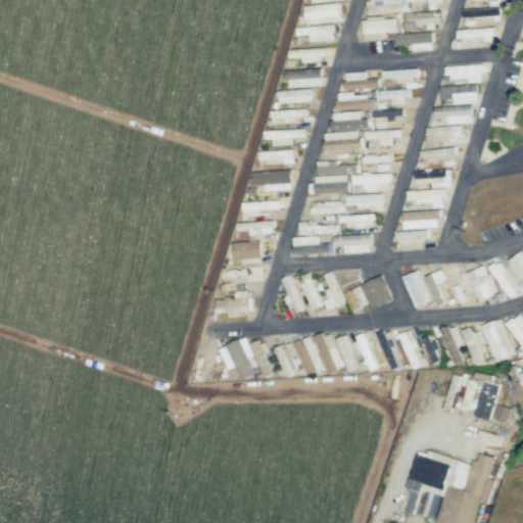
[(408,0),(408,1),(428,0),(429,10),(436,9),(436,2),(445,2),(444,0),(408,0)]
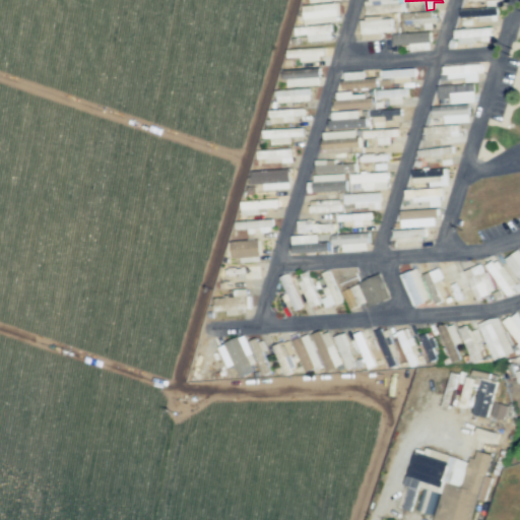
[(303,7),(305,25),(340,21),(337,3),(303,7)]
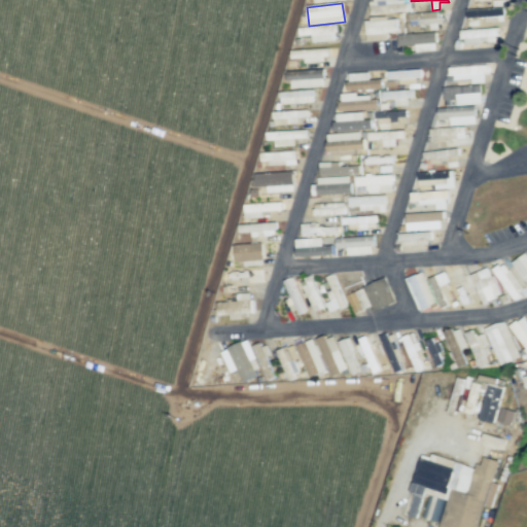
[(466,9),(466,19),(503,19),(503,10),(466,9)]
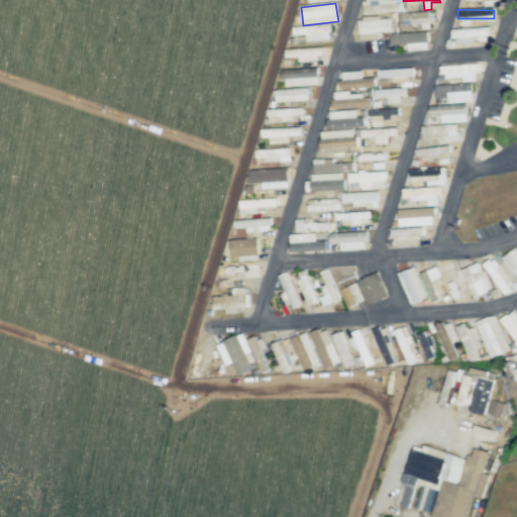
[(422,29),(430,29),(430,13),(401,13),(401,24),(422,24),(422,29)]
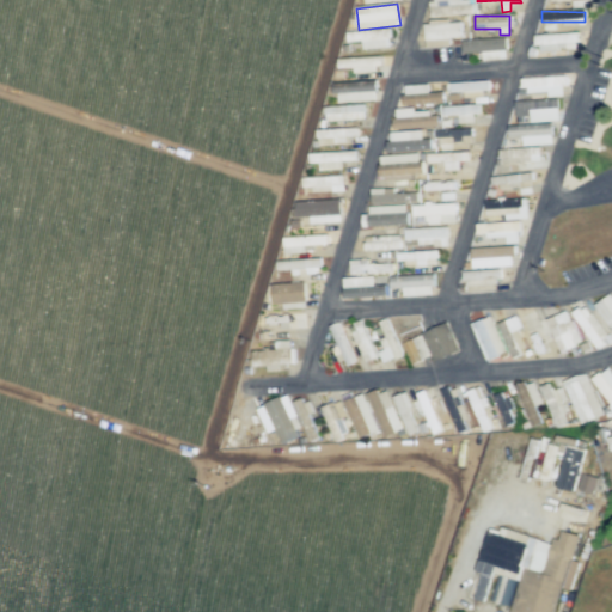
[(424,47),(438,47),(438,43),(446,43),(446,38),(461,38),(460,20),(423,22),(424,47)]
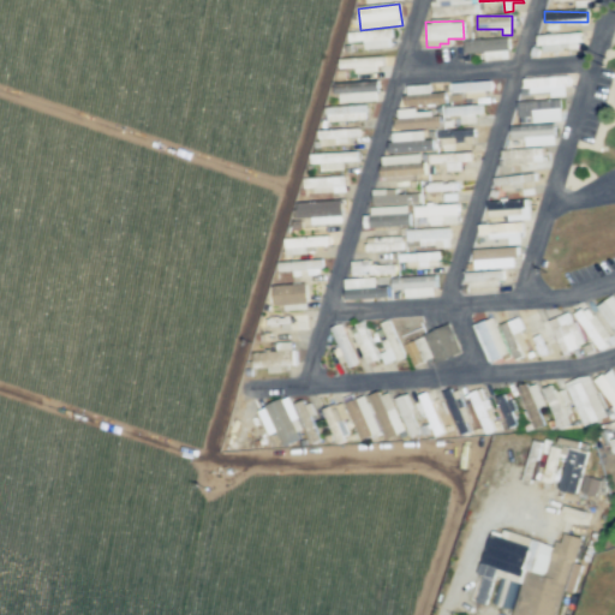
[(350,42),(364,41),(365,51),(393,47),(392,28),(348,34),(350,42)]
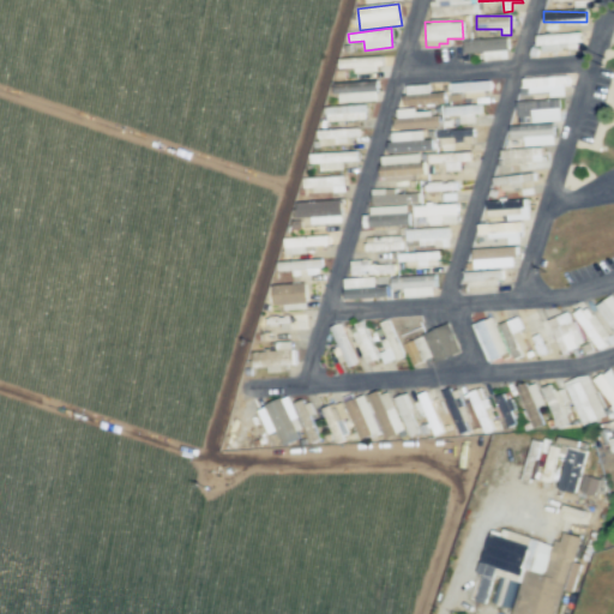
[(539,52),(579,49),(578,34),(537,36),(539,52)]
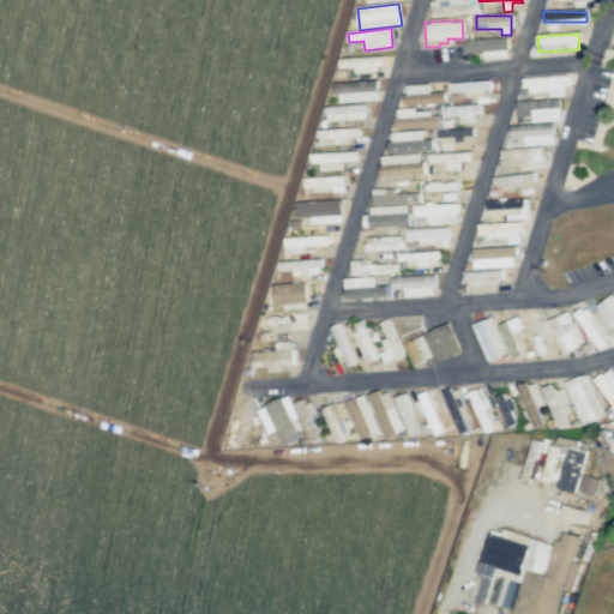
[(483,60),(509,59),(507,38),(464,41),(464,54),(483,53),(483,60)]
